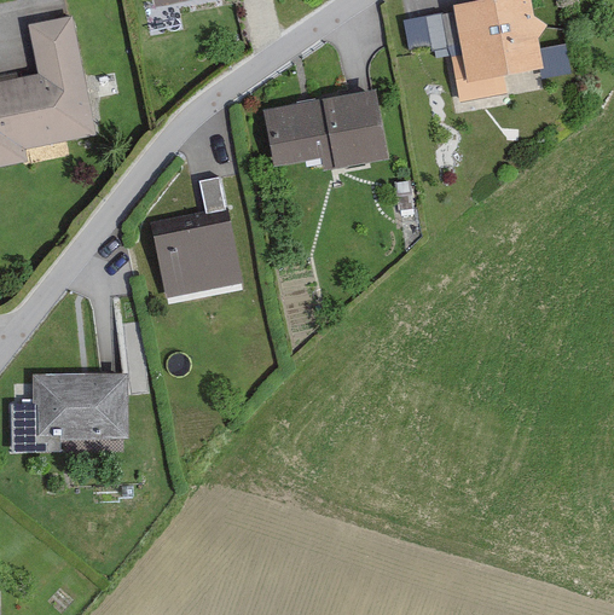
[(487,0),(452,6),(465,82),(536,70),(523,0),(487,0)]
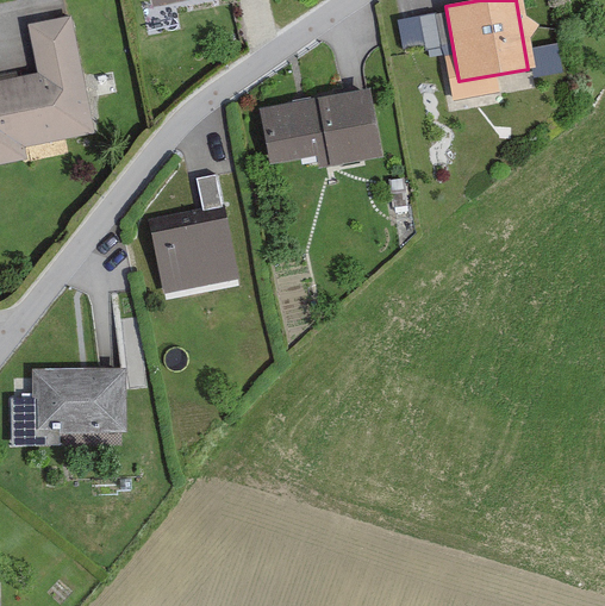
[(0,80),(0,166),(19,163),(16,147),(88,135),(68,20),(29,26),(37,75),(0,80)]
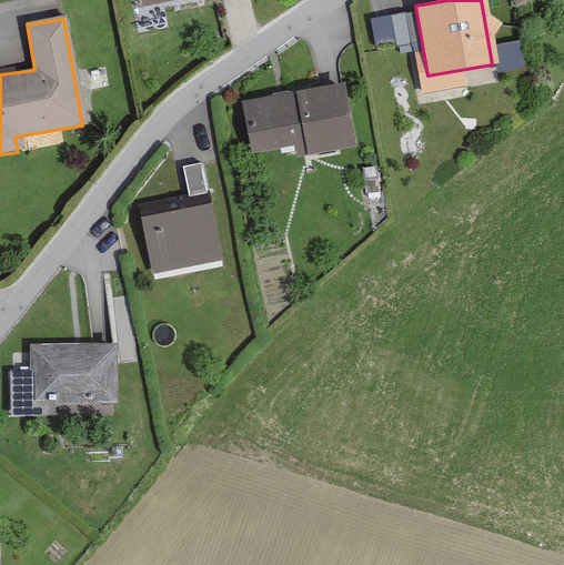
[(359,142),(346,80),(252,98),(262,148),(303,140),(305,152),(359,142)]
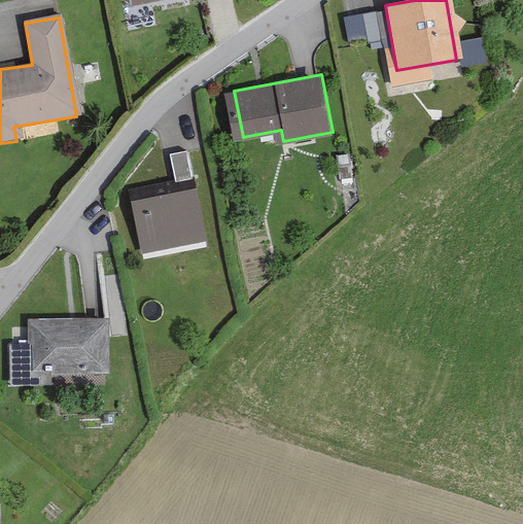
[(138,200),(148,249),(210,236),(199,186),(138,200)]
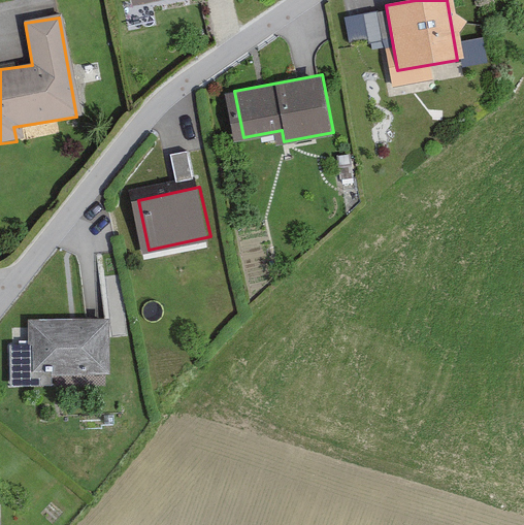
[(102,370),(101,317),(27,319),(28,345),(4,346),(5,385),(47,384),(46,371),(102,370)]
